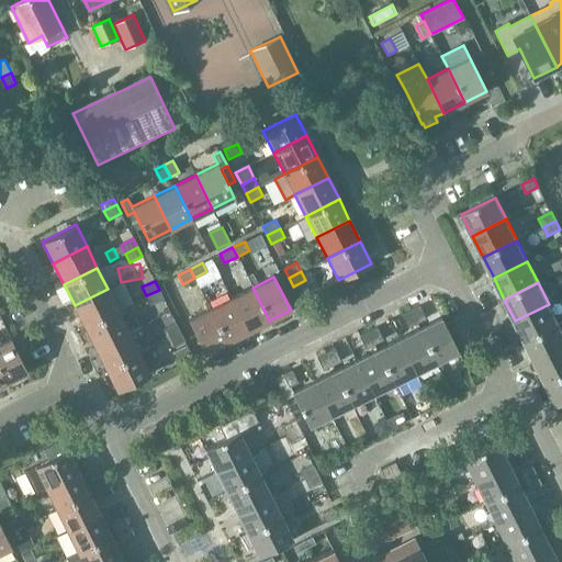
[(253,288),(231,298),(248,332),(269,321),(253,288)]
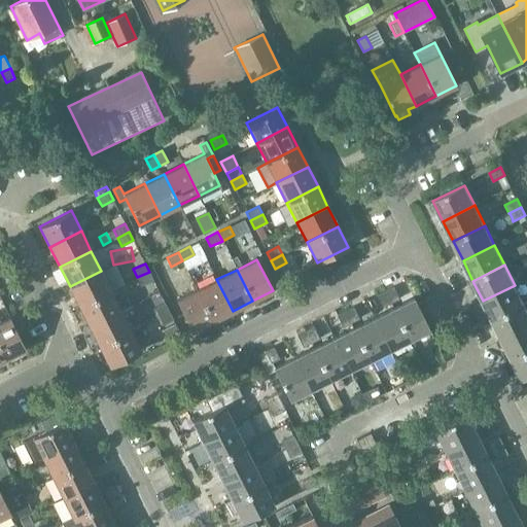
[(111,290),(101,271),(70,286),(79,307),(111,290)]
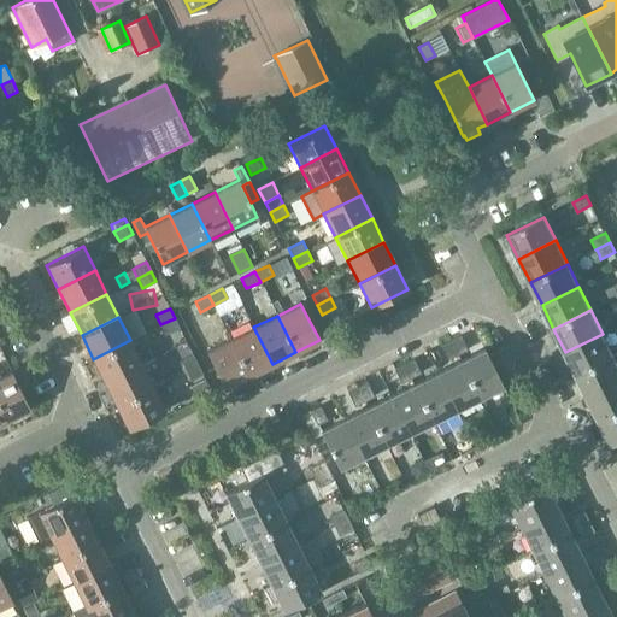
[(175,318),(160,324),(165,335),(180,328),(175,318)]
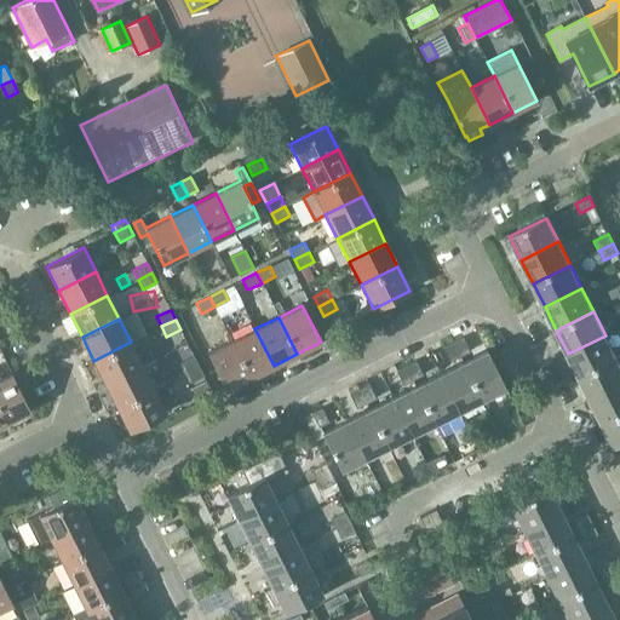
[(254,328),(231,340),(250,378),(274,366),(254,328)]
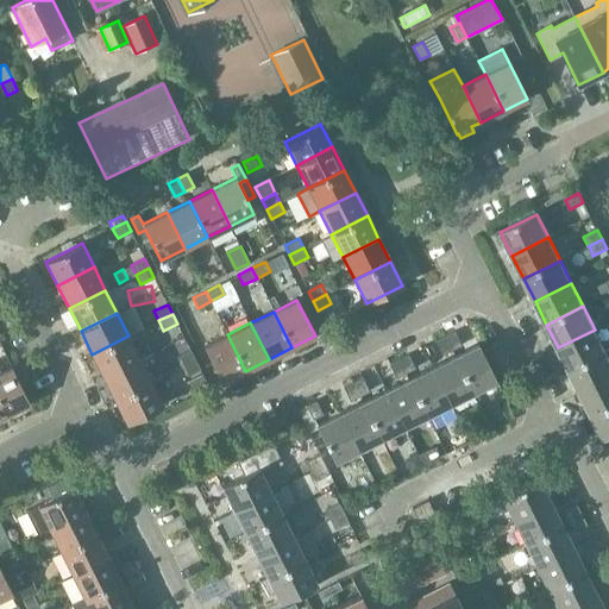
[(606,352),(595,330),(558,347),(570,370),(606,352)]
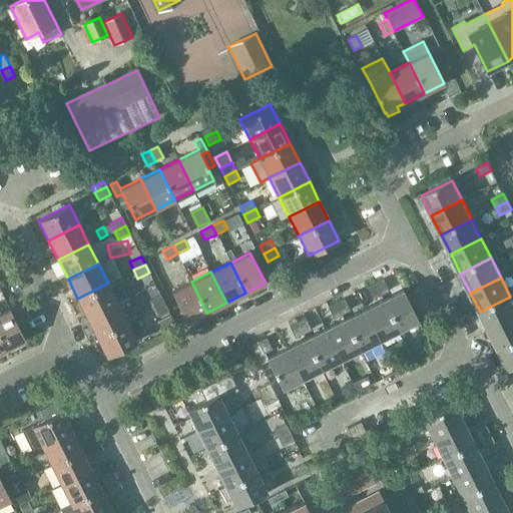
[(375,284),(381,295),(389,291),(383,280),(375,284)]
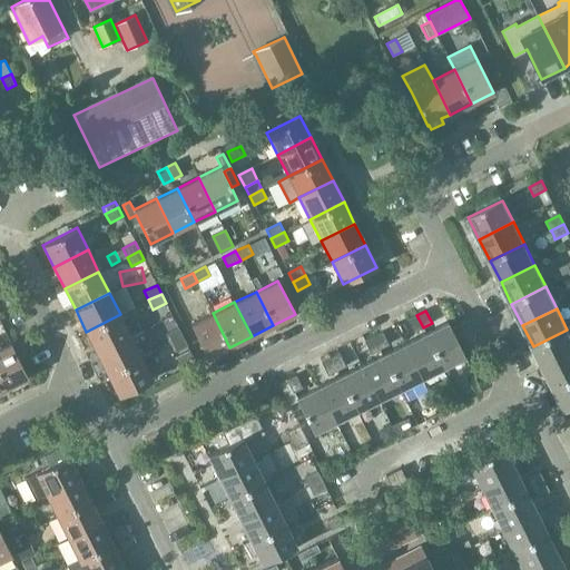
[(207,359),(229,347),(213,313),(190,324),(207,359)]
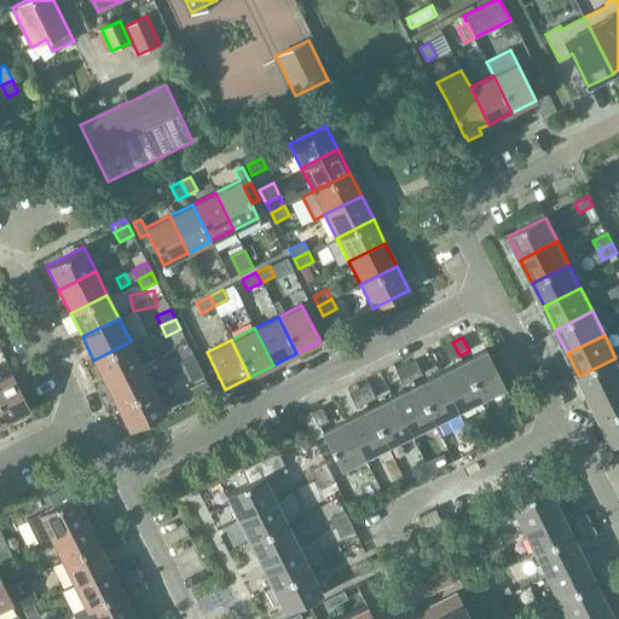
[(93,360),(105,383),(142,365),(131,341),(93,360)]
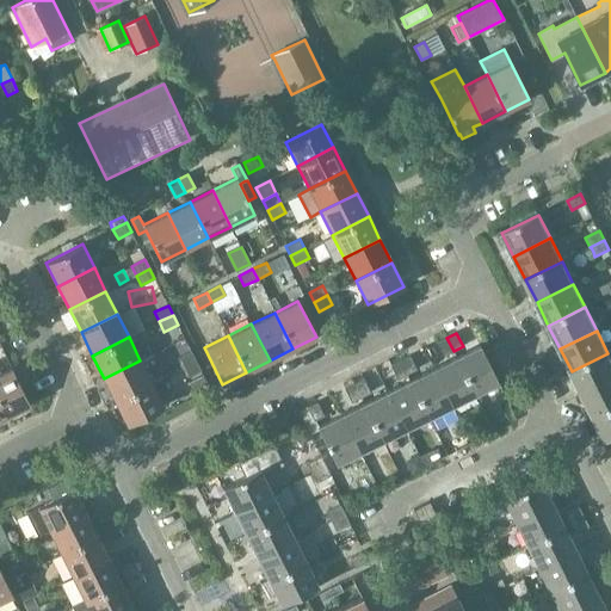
[(454,351),(446,338),(437,343),(444,356),(454,351)]
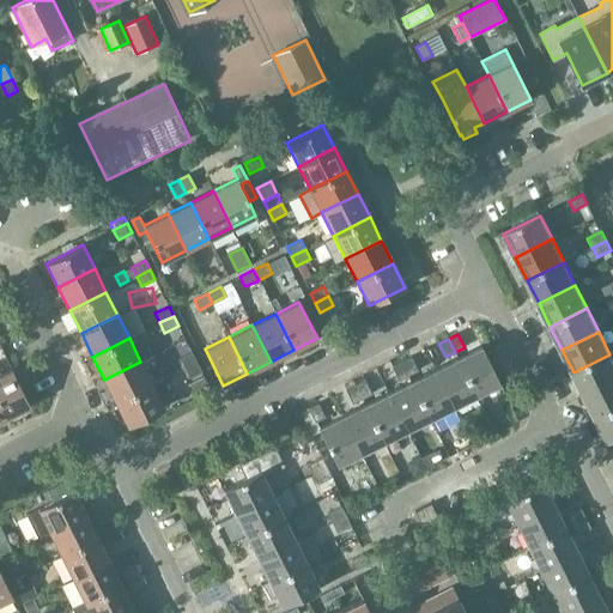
[(499,383),(481,347),(457,359),(477,395),(499,383)]
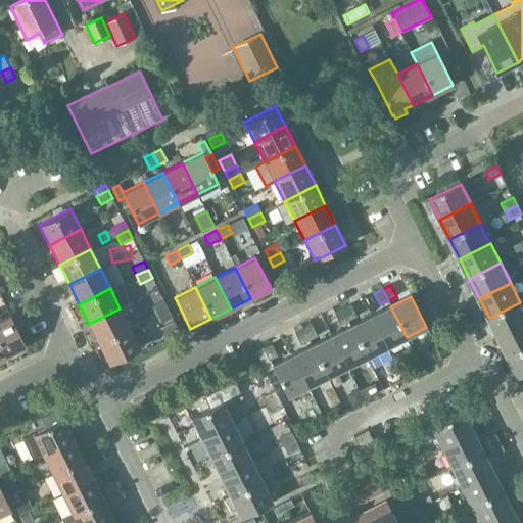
[(156,315),(168,308),(163,300),(152,306),(156,315)]
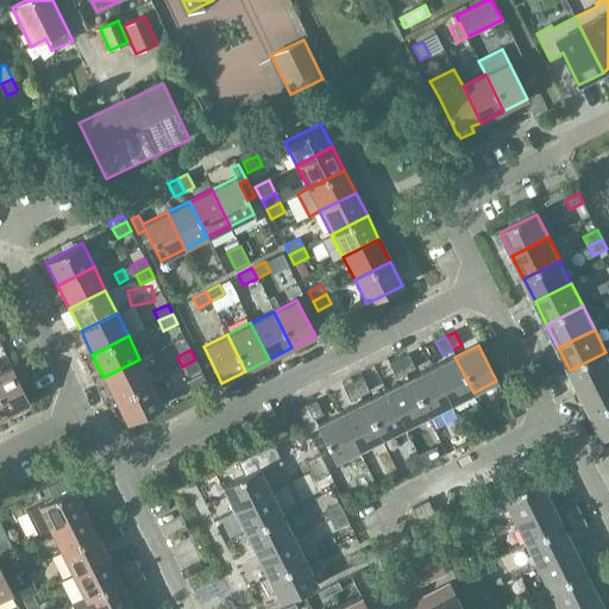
[(570,370),(581,394),(608,378),(608,358),(606,352),(570,370)]
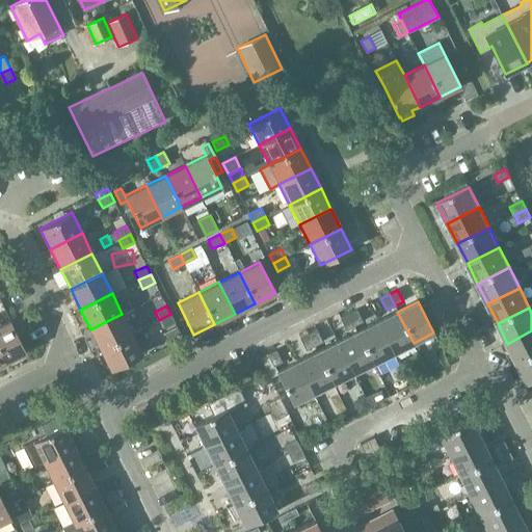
[(348,314),(354,325),(363,321),(356,310),(348,314)]
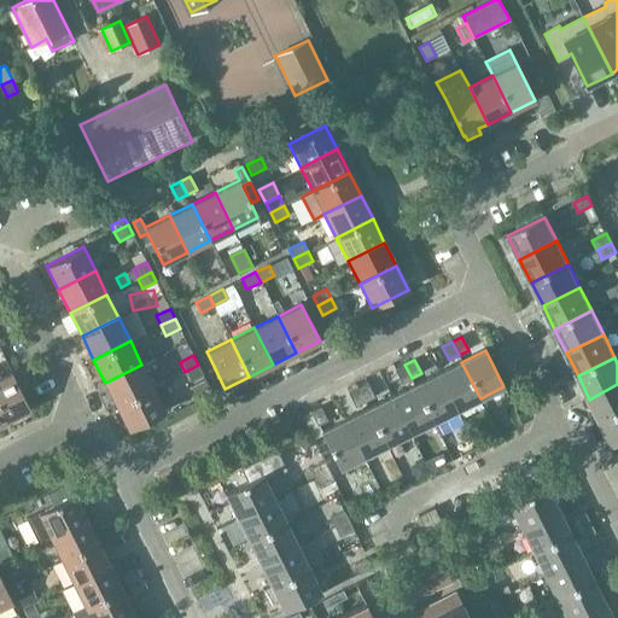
[(456,410),(481,398),(461,362),(438,373),(456,410)]
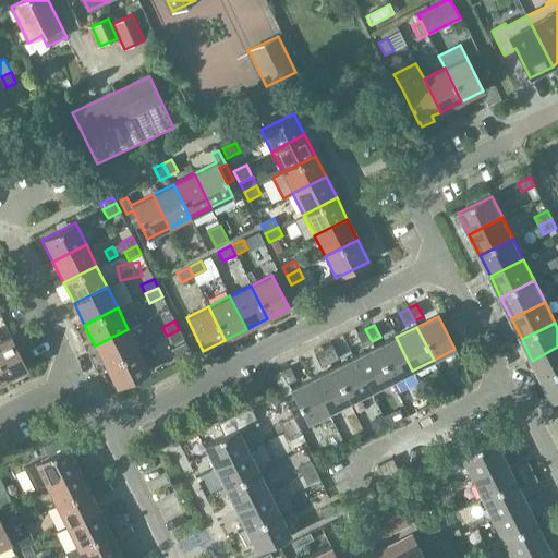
[(138,350),(128,329),(95,346),(105,366),(138,350)]
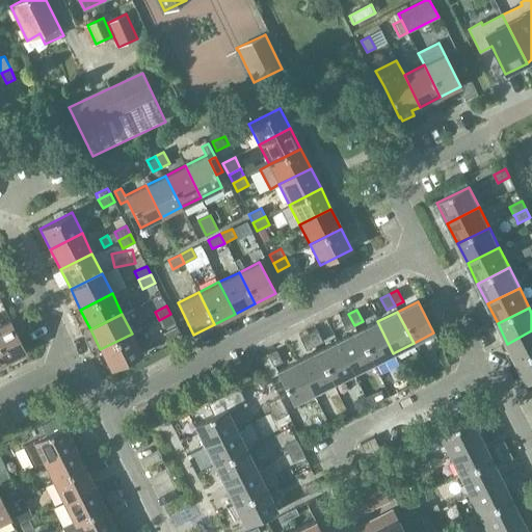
[(170,314),(159,320),(163,328),(175,322),(170,314)]
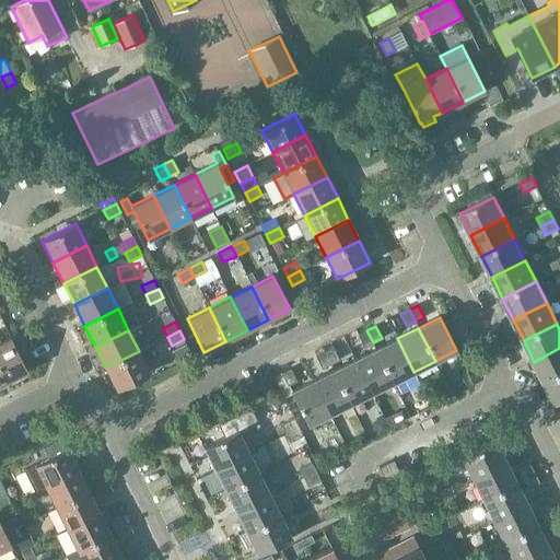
[(373,342),(366,330),(358,335),(364,347),(373,342)]
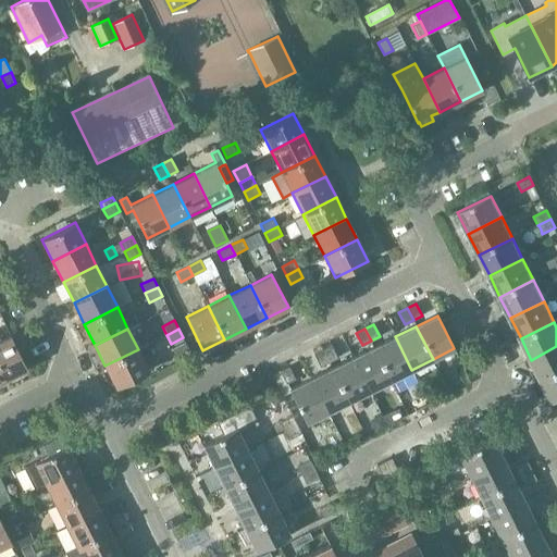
[(27,369),(25,366),(11,335),(1,339),(0,338),(0,368),(5,380),(27,369)]
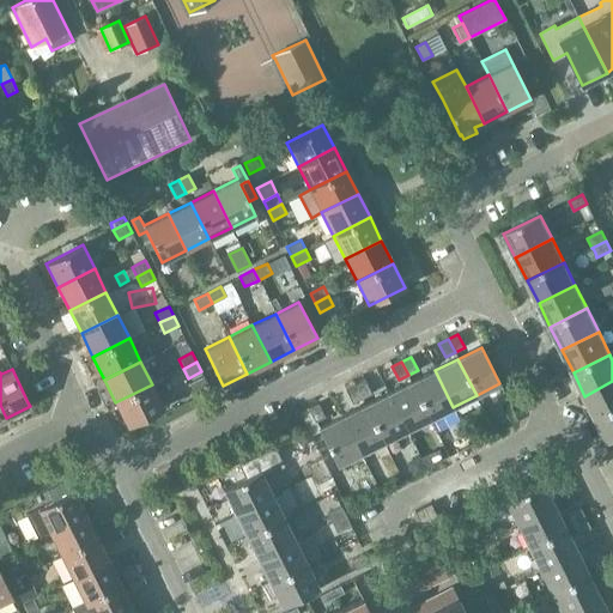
[(430,418),(453,407),(435,370),(412,382),(430,418)]
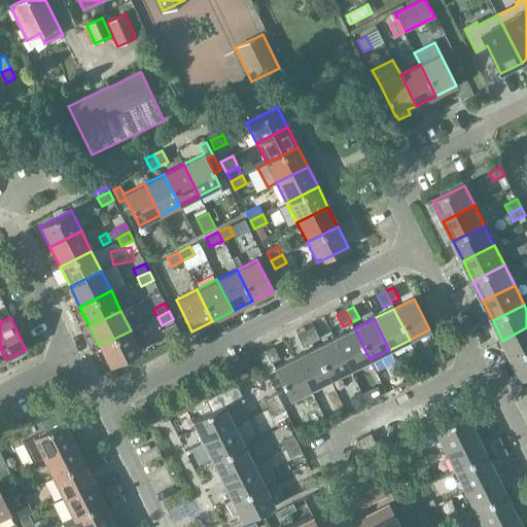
[(175,324),(165,329),(169,338),(179,331),(175,324)]
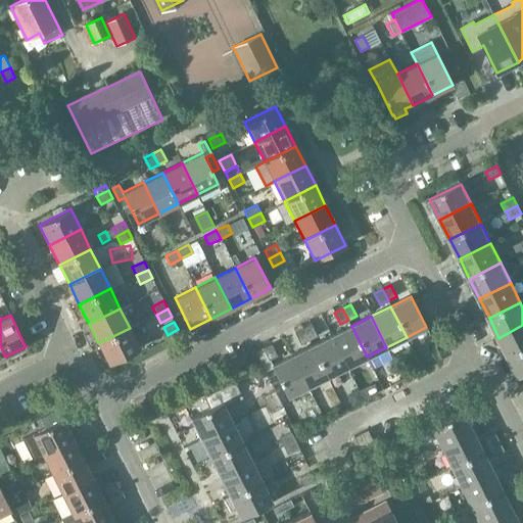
[(130,328),(98,343),(108,364),(140,348),(136,339),(144,334),(139,324),(130,328)]
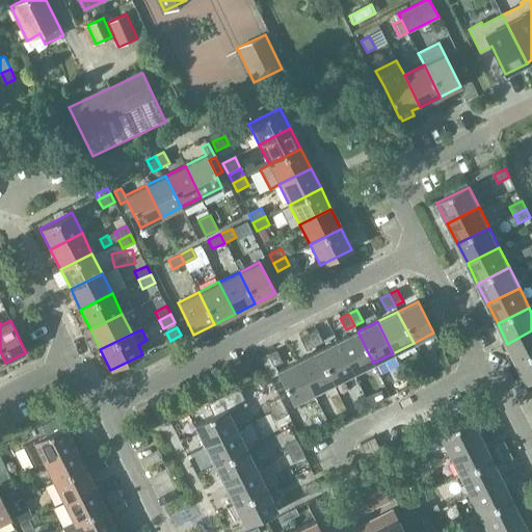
[(309,334),(314,346),(322,342),(317,329),(309,334)]
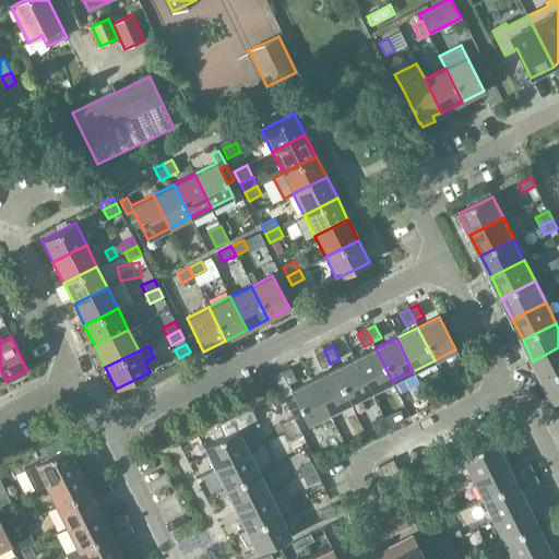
[(558,347),(533,361),(544,382),(558,373),(558,347)]
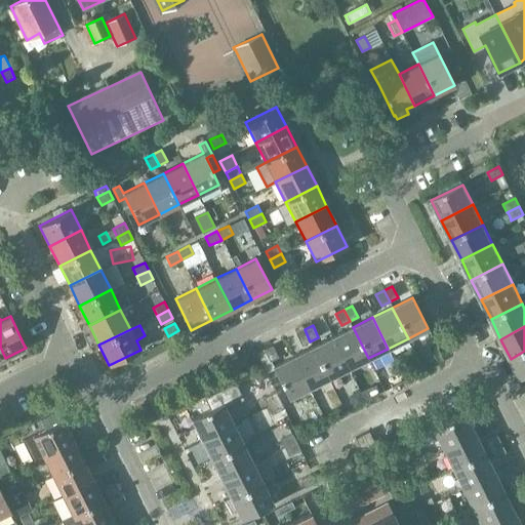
[(349,368),(368,358),(353,327),(332,337),(349,368)]
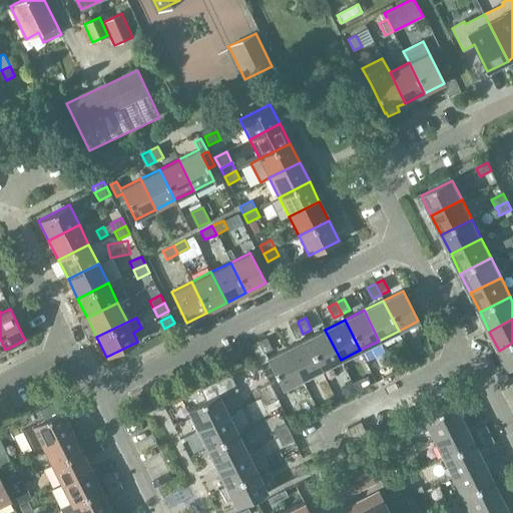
[(303,334),(298,322),(290,326),(295,338),(303,334)]
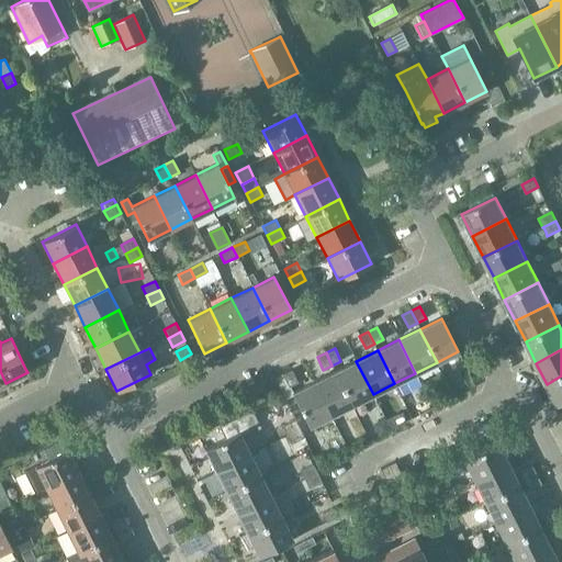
[(351,405),(373,394),(356,361),(335,371),(351,405)]
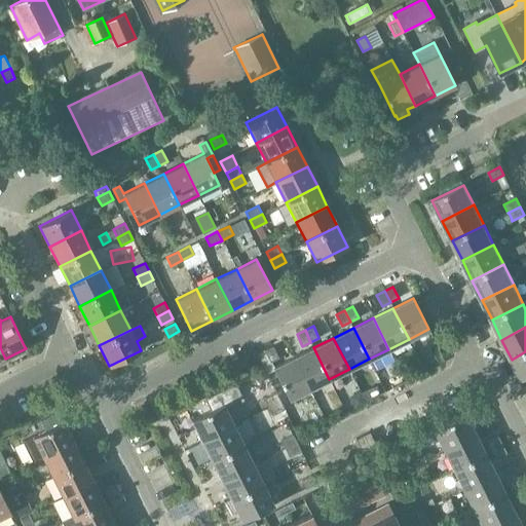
[(273,346),(264,350),(270,362),(278,358),(273,346)]
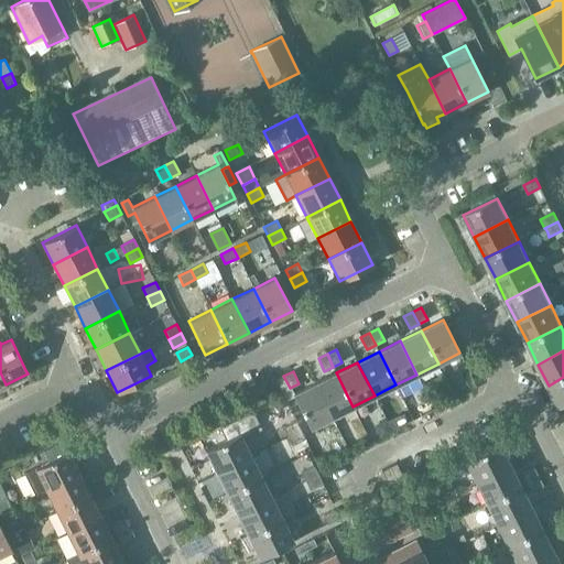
[(332,416),(353,407),(336,372),(315,383),(332,416)]
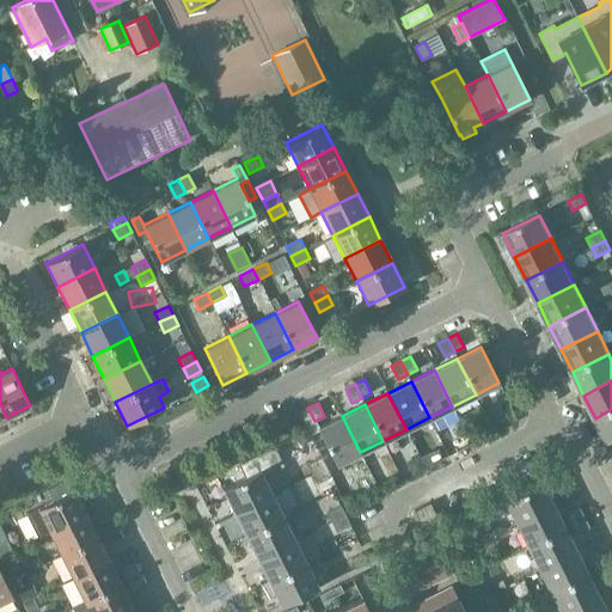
[(611,409),(595,418),(607,442),(611,439),(611,409)]
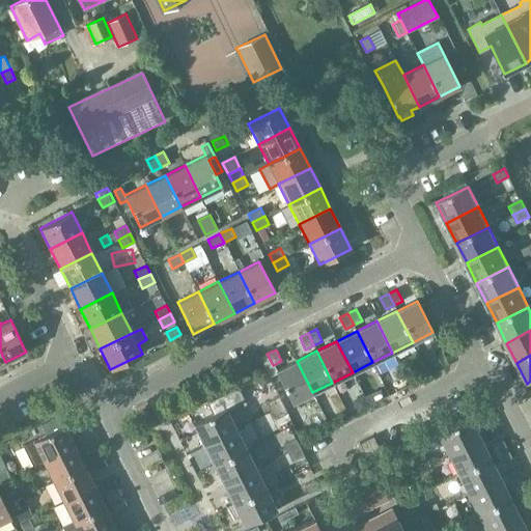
[(291,402),(312,392),(297,361),(276,371),(291,402)]
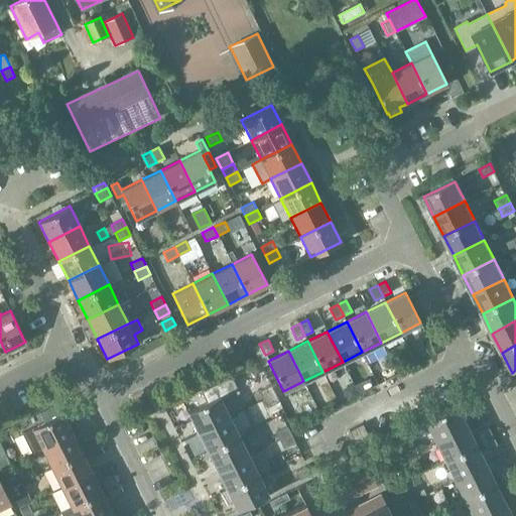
[(207,402),(188,412),(199,432),(229,416),(222,402),(240,393),(232,376),(201,391),(207,402)]
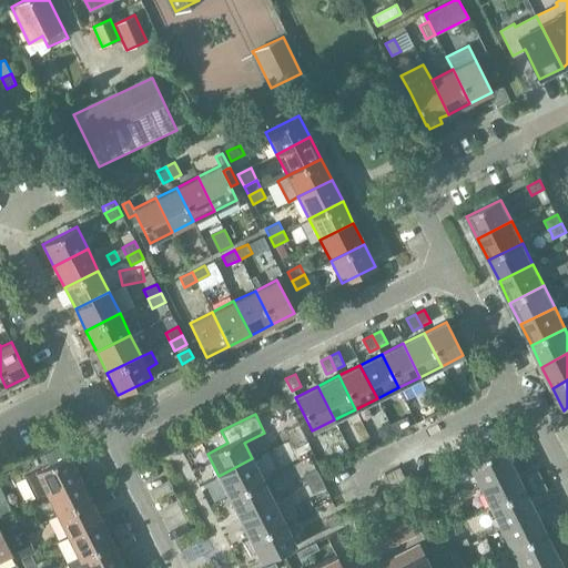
[(291,439),(303,433),(298,424),(286,430),(291,439)]
